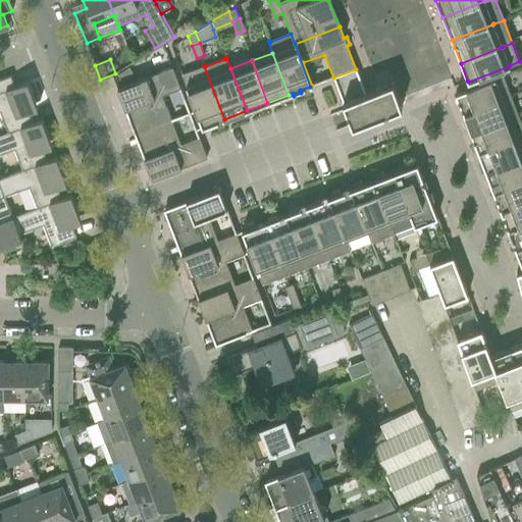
[(224,119),(204,66),(203,66),(203,67),(184,75),(183,74),(181,74),(202,127),(206,126),(207,129),(214,126),(213,123),(224,119)]
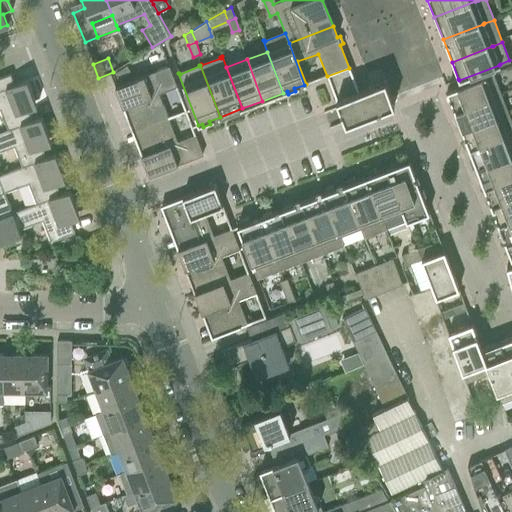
[(126,66),(115,73),(119,81),(131,74),(126,66)]
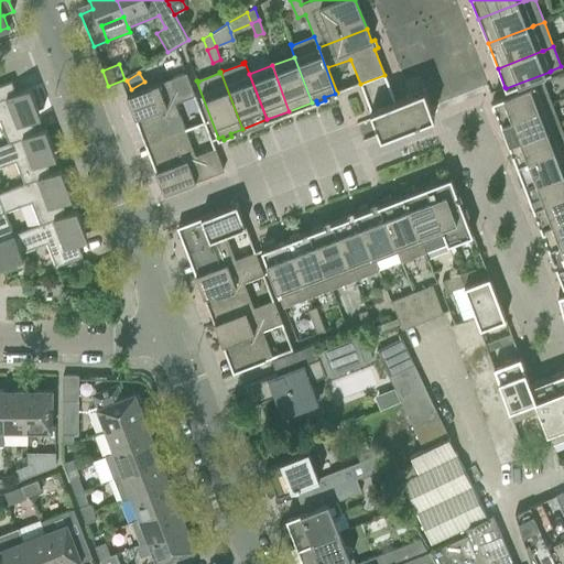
[(144,144),(145,144),(184,130),(174,104),(195,96),(186,73),(127,96),(140,131),(149,129),(153,141),(144,144)]
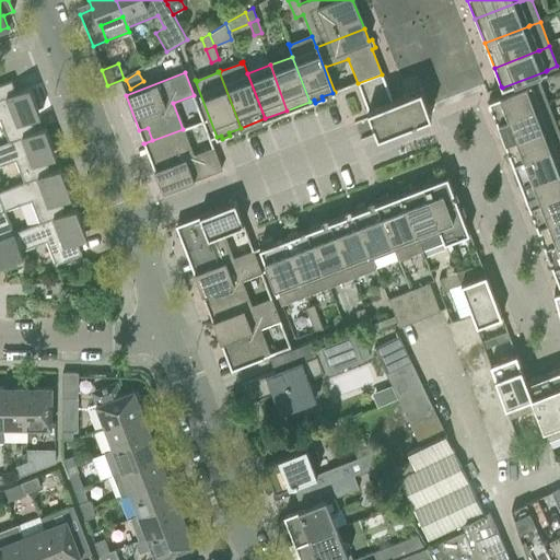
[(431,115),(430,115),(421,89),(392,100),(382,74),(358,83),(377,136),(431,115)]
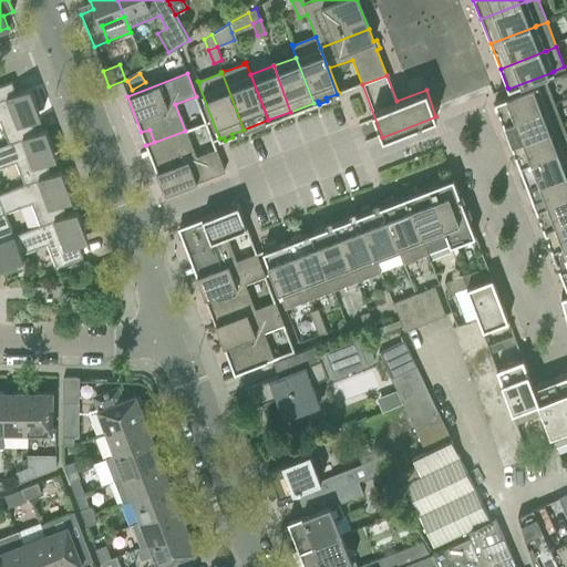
[(554,102),(546,81),(494,101),(503,122),(554,102)]
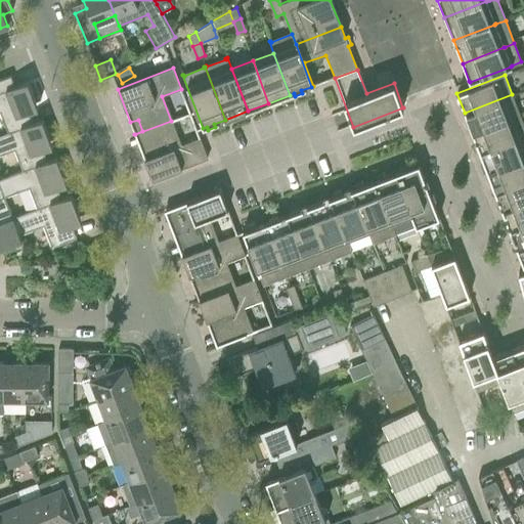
[(0,113),(7,133),(33,124),(32,123),(32,121),(28,113),(33,111),(38,108),(35,101),(28,82),(14,86),(10,76),(0,79),(0,113)]
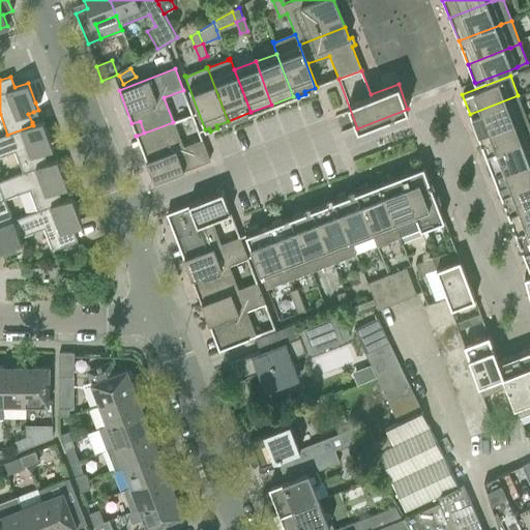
[(526,116),(518,95),(470,114),(474,126),(471,128),(474,136),(477,135),(526,116)]
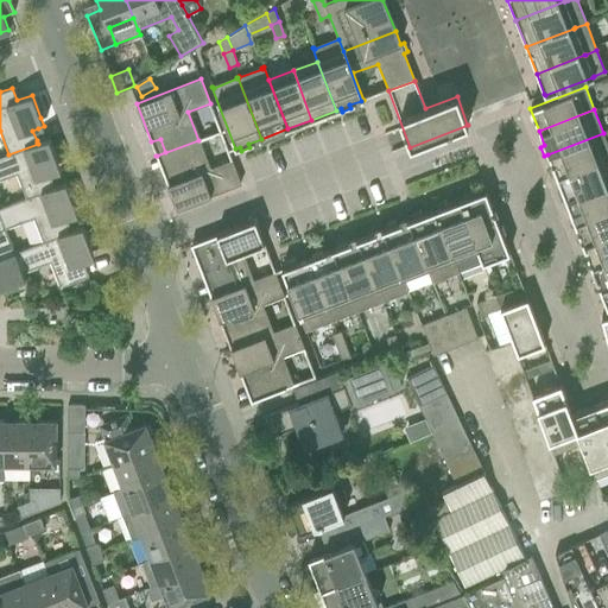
[(607,157),(607,146),(603,133),(548,154),(552,169),(550,170),(552,179),(556,177),(607,157)]
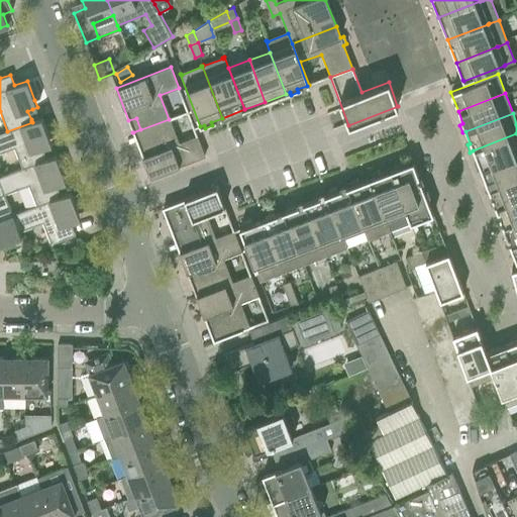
[(7,131),(0,133),(0,153),(14,148),(22,169),(46,160),(46,159),(44,156),(42,148),(46,146),(52,144),(48,137),(47,134),(41,118),(32,122),(7,131)]
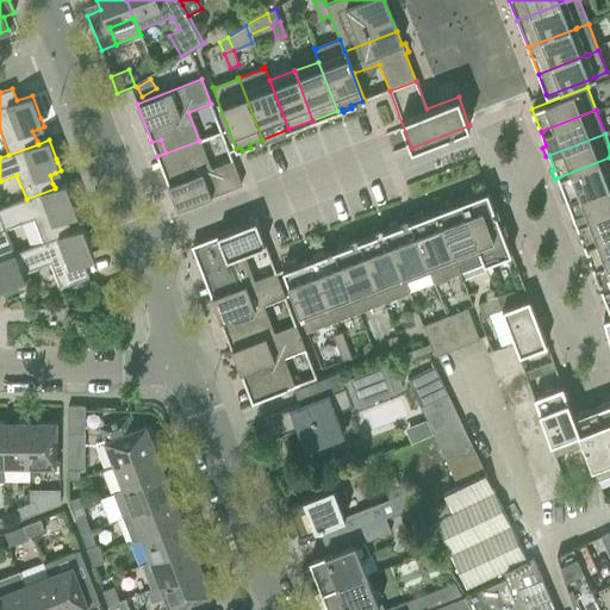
[(172,167),(162,170),(178,210),(242,185),(232,161),(211,169),(199,141),(157,156),(157,157),(167,154),(172,167)]
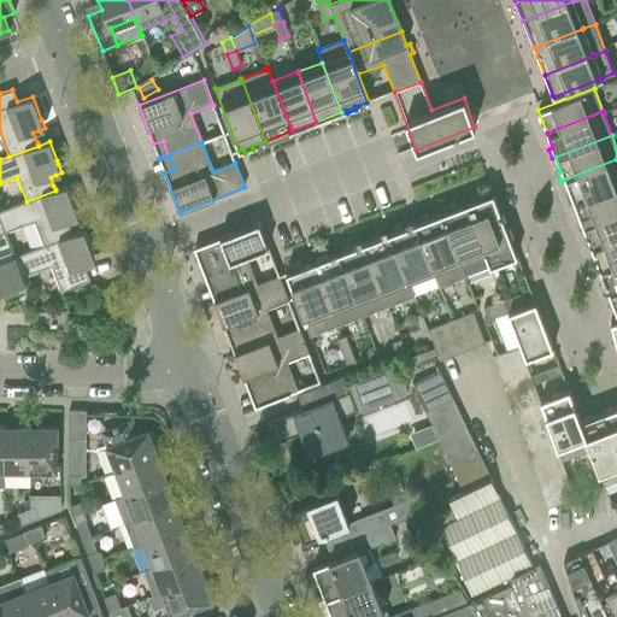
[(574,203),(616,186),(616,159),(564,180),(569,191),(565,192),(569,201),(573,200),(574,203)]
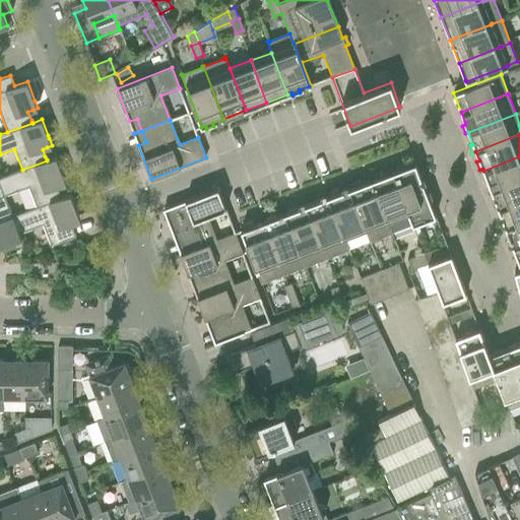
[(22,170),(0,178),(0,186),(4,196),(28,187),(37,207),(48,203),(61,198),(61,197),(60,194),(57,187),(61,185),(66,183),(63,176),(56,156),(48,159),(47,160),(22,170)]
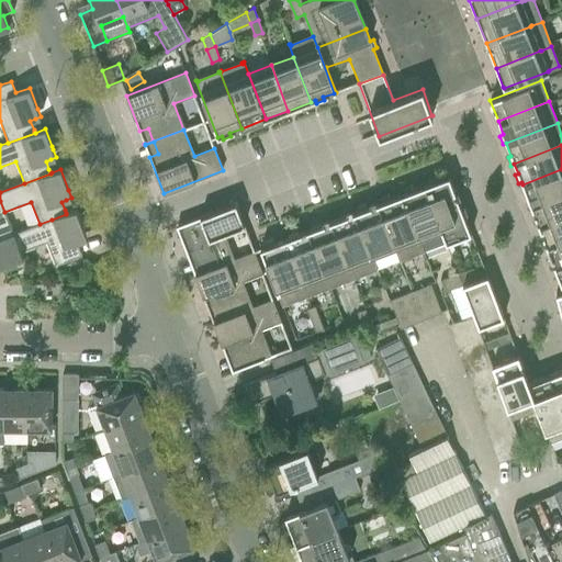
[(527,208),(530,206),(561,193),(561,169),(523,184),(527,198),(524,199),(527,208)]
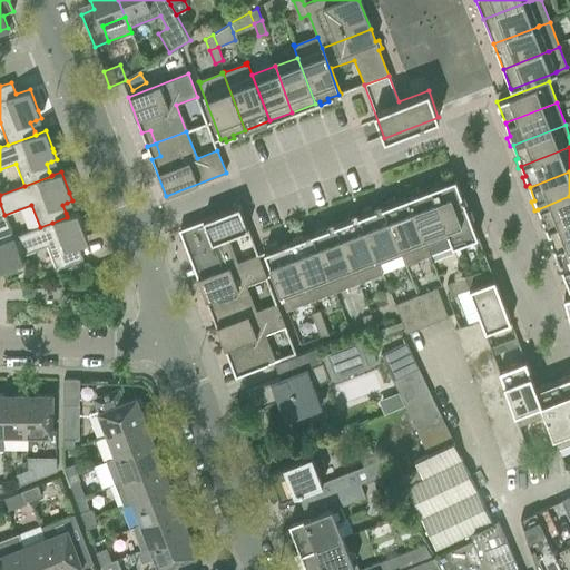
[(449,234),(446,234),(452,247),(478,237),(455,179),(442,184),(441,180),(433,184),(434,187),(431,188),(449,234)]
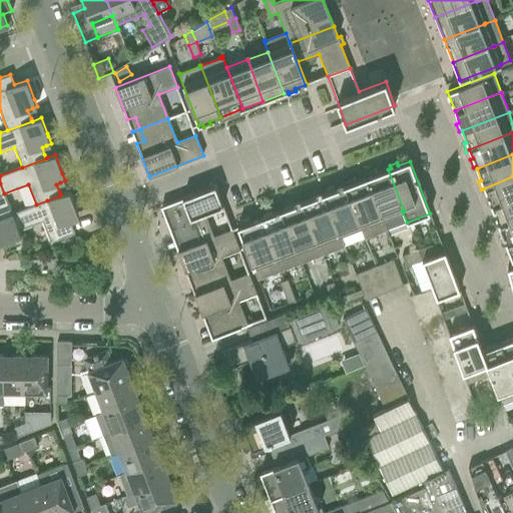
[(369,176),(367,177),(383,218),(384,217),(389,229),(407,222),(402,210),(404,210),(388,169),(377,173),(376,170),(368,173),(369,176)]
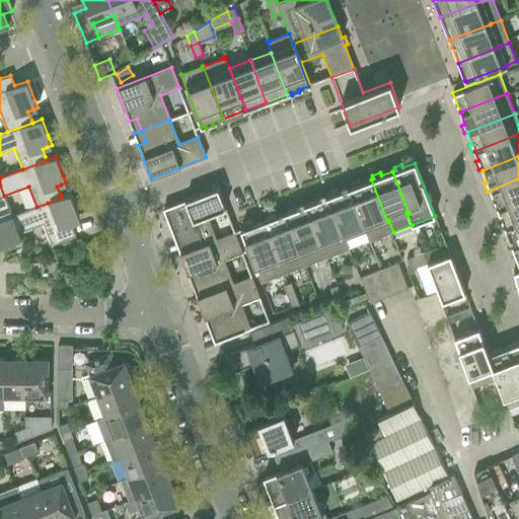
[(497,210),(518,201),(518,178),(490,191),(497,210)]
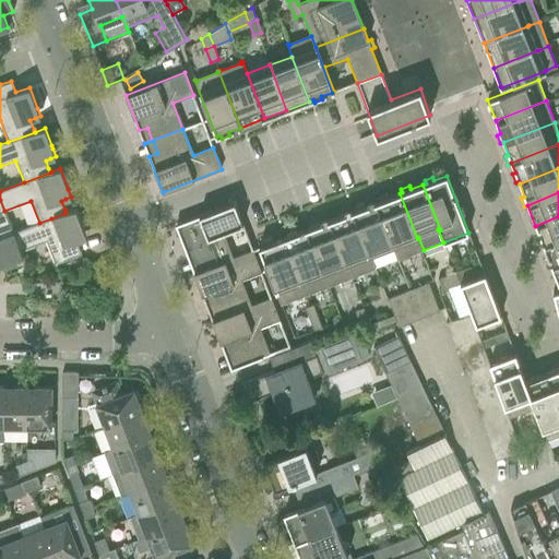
[(376,203),(393,247),(397,260),(424,250),(418,237),(417,238),(400,193),(388,198),(385,194),(378,198),(379,201),(376,203)]
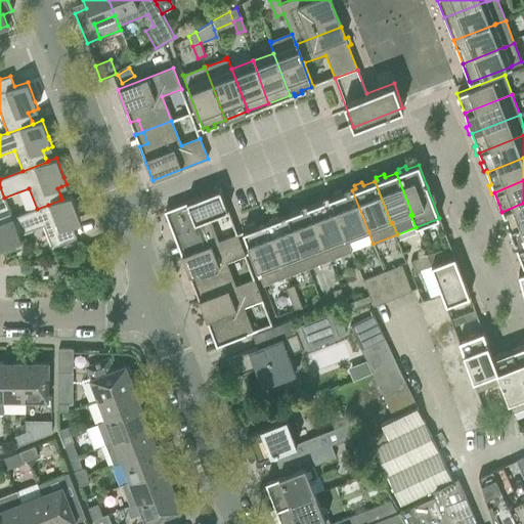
[(0,249),(1,249),(20,241),(18,235),(11,218),(4,198),(0,187),(0,249)]
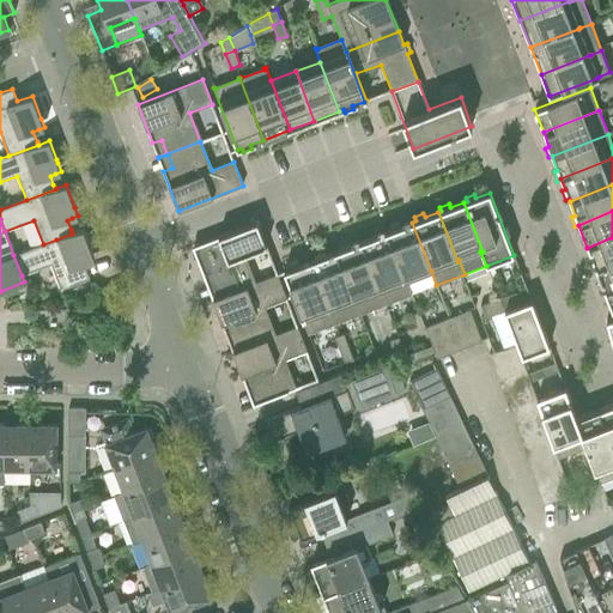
[(192,247),(207,285),(216,281),(222,296),(255,283),(244,255),(266,247),(256,222),(192,247)]
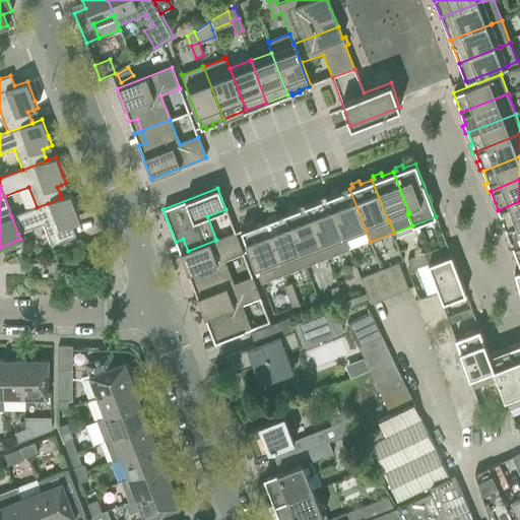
[(331,195),(328,197),(348,250),(351,249),(346,237),(366,230),(349,189),(338,193),(337,190),(330,192),(331,195)]
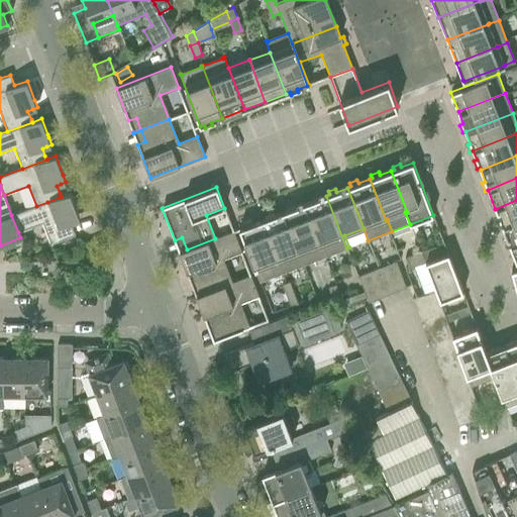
[(36,206),(11,215),(18,232),(18,231),(22,230),(42,222),(47,236),(50,244),(75,234),(71,223),(75,221),(81,219),(78,212),(70,193),(61,197),(47,202),(36,206)]
